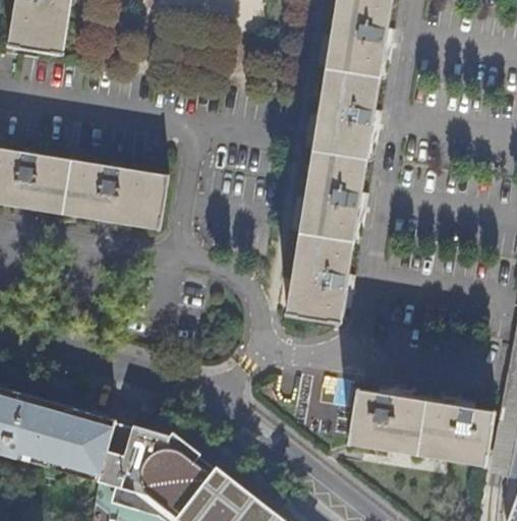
[(11,0),(4,46),(59,54),(68,0),(11,0)]
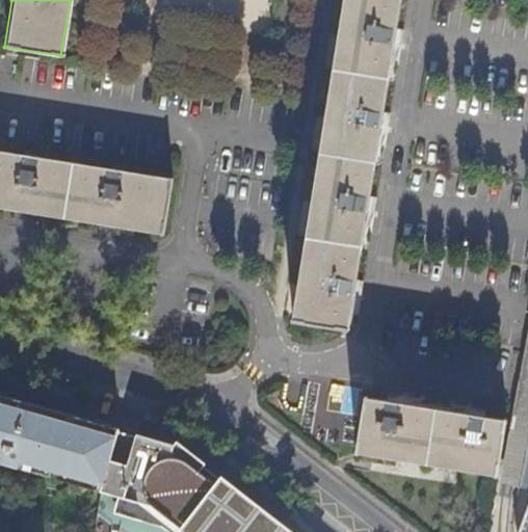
[(342,0),(291,321),(347,330),(352,299),(364,223),(379,130),(393,48),(399,0),(342,0)]
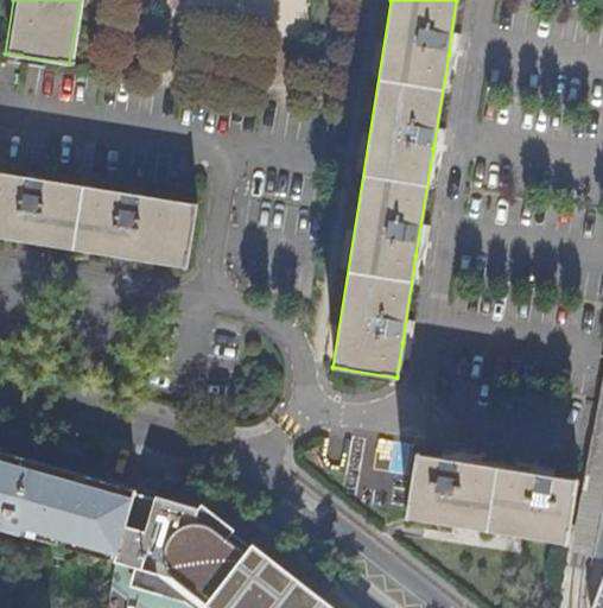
[(0,239),(183,270),(194,206),(0,172),(0,239)]
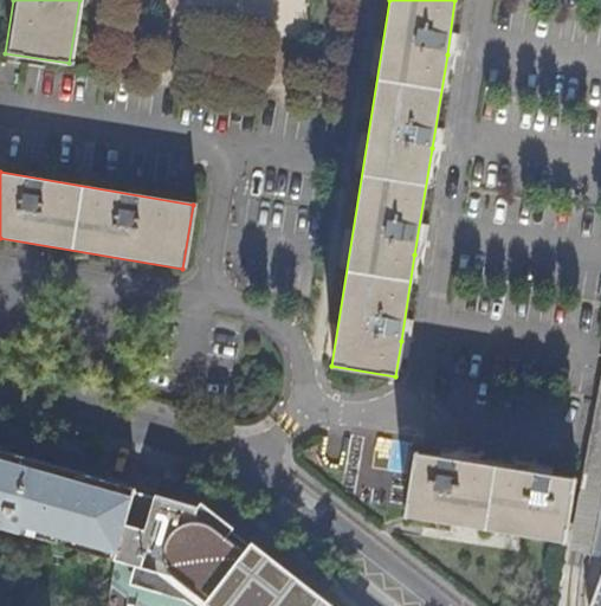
[(600,375),(569,550),(580,553),(590,554),(600,495),(600,375)]
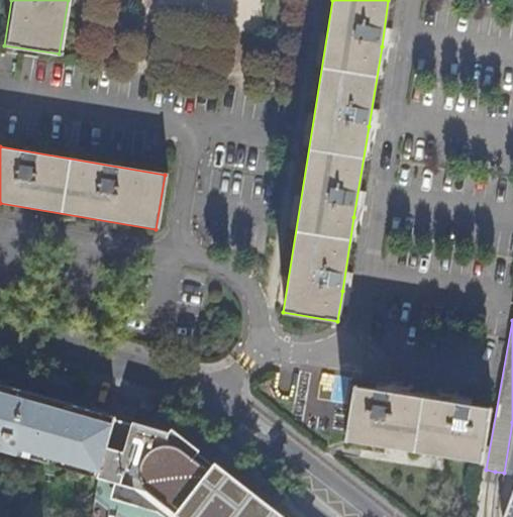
[(0,449),(14,454),(15,448),(95,472),(110,419),(110,417),(0,384),(0,449)]
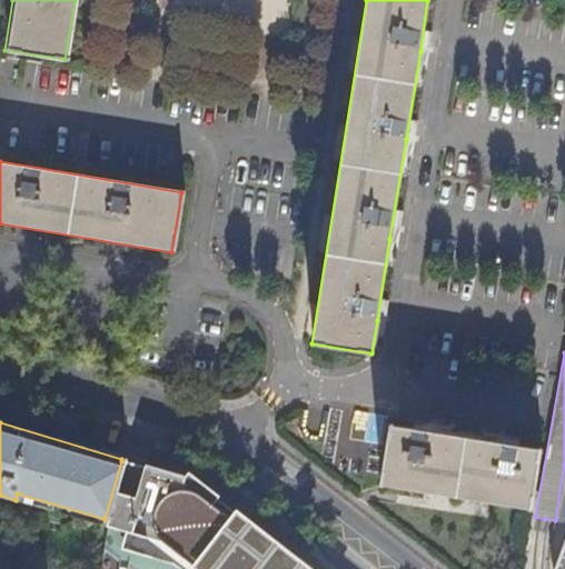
[(378,485),(528,509),(538,449),(476,439),(448,435),(388,425),(378,485)]
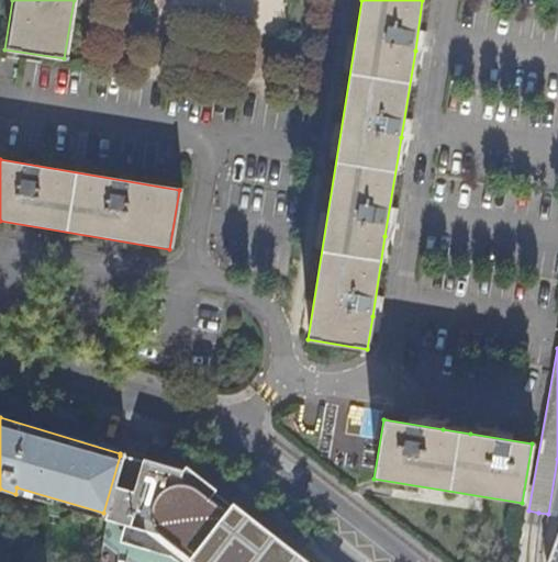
[(103,513),(102,519),(121,525),(115,542),(167,557),(174,561),(304,561),(191,473),(140,459),(140,461),(120,456),(103,513)]
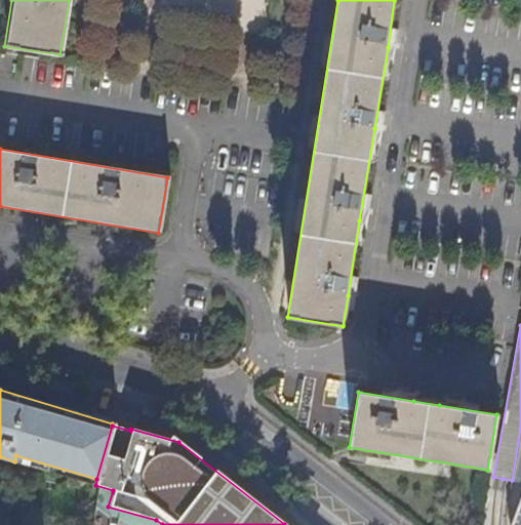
[(520,524),(520,492),(509,524),(520,524)]
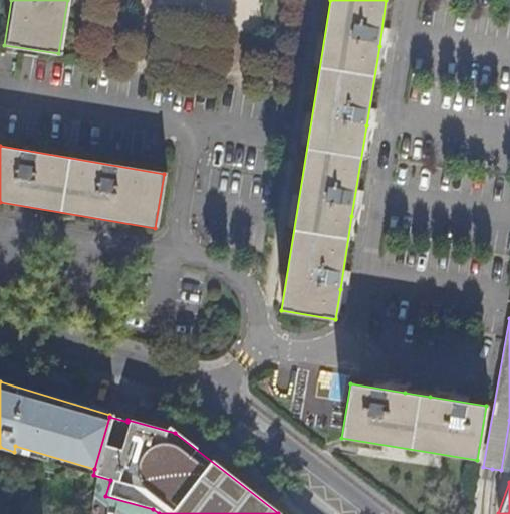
All buildings are outlined.
